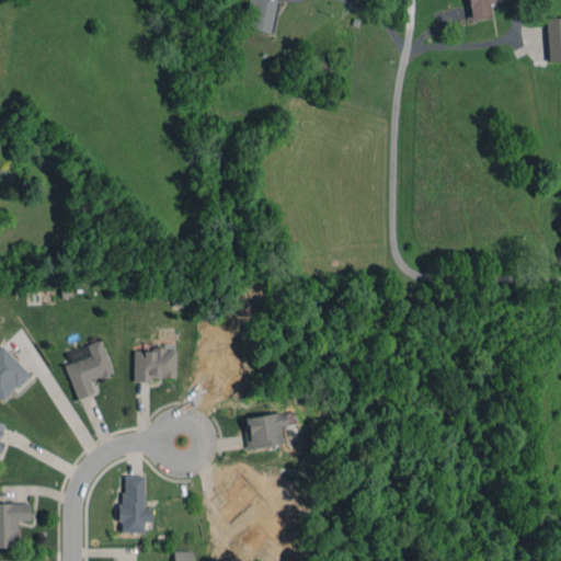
[(250,0),(245,29),(270,33),(274,0),(250,0)]
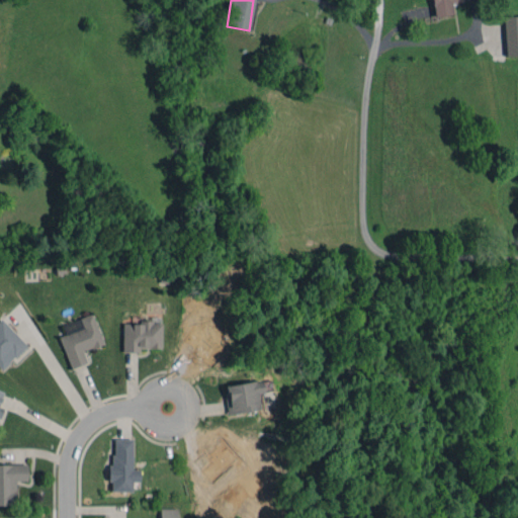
[(431,0),(435,17),(453,14),(451,3),(465,0),(431,0)]
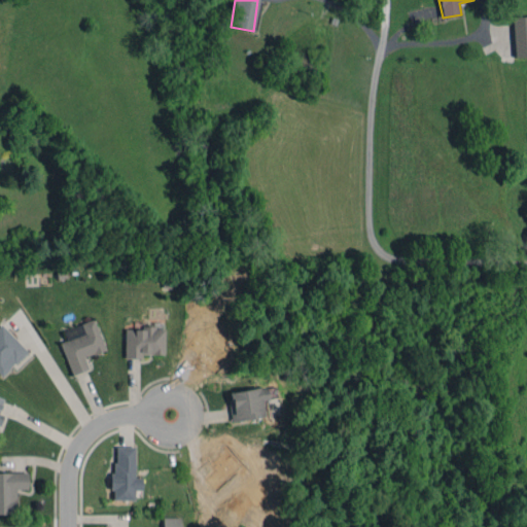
[(514,57),(526,56),(526,15),(513,16),(514,57)]
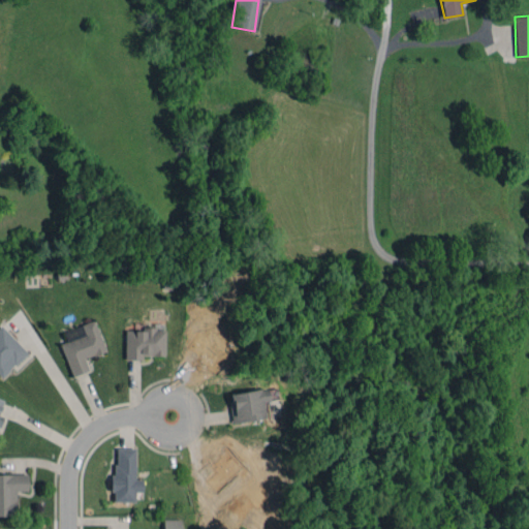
[(60,344),(72,376),(89,369),(85,359),(105,350),(93,319),(81,324),(84,335),(60,344)]
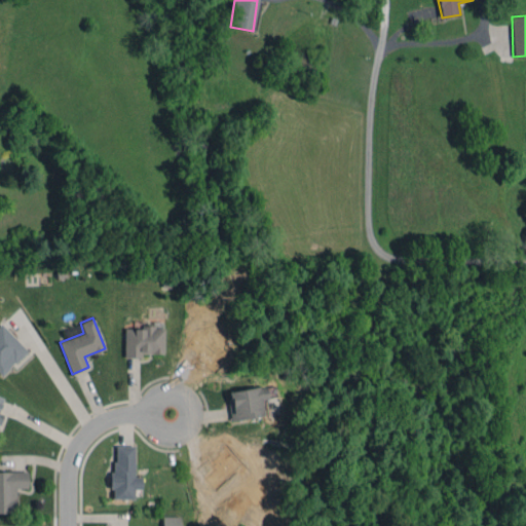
[(27,350),(1,323),(0,324),(0,374),(1,375),(27,350)]
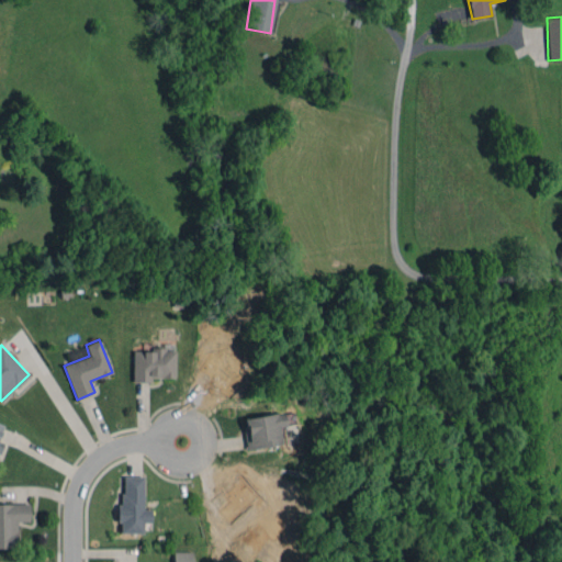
[(175,349),(132,350),(133,380),(175,379),(175,349)]
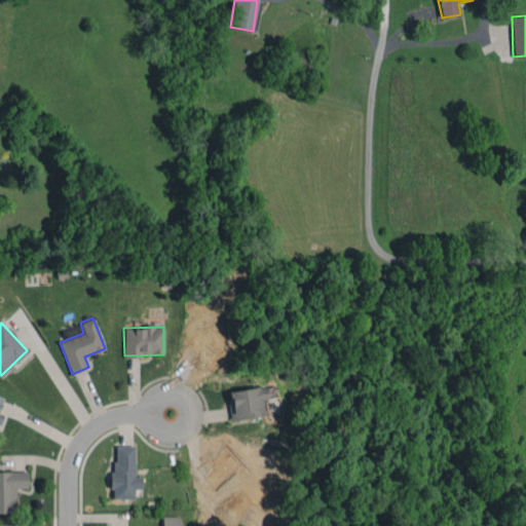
[(264,385),(226,391),(230,420),(262,416),(260,400),(266,399),(264,385)]
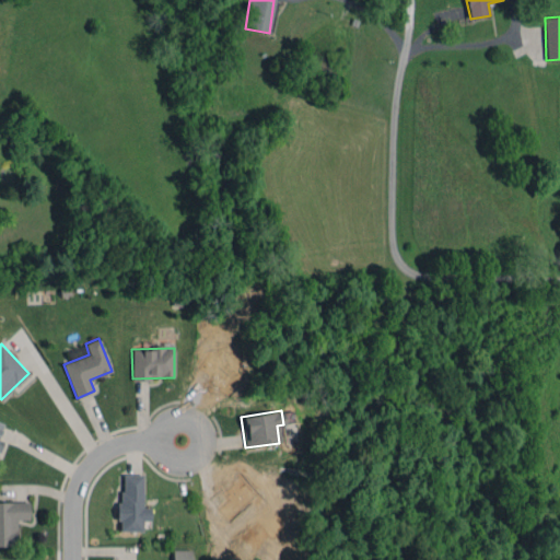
[(142,474),(119,475),(119,532),(142,531),(141,521),(150,521),(150,506),(142,506),(142,474)]
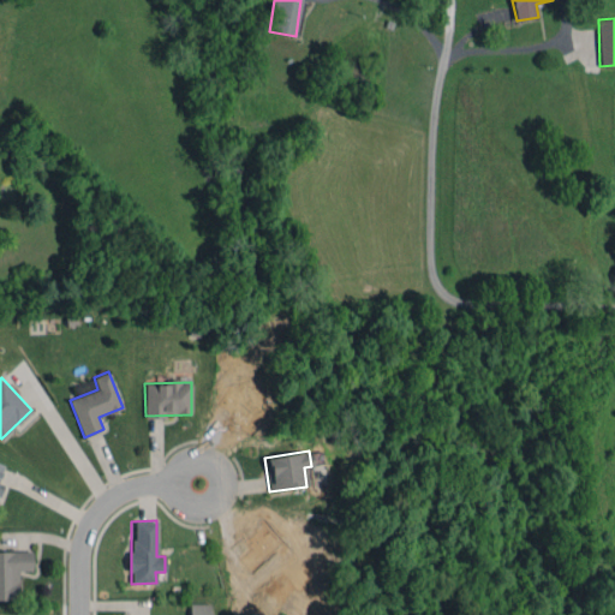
[(0,598),(18,598),(17,571),(33,571),(31,549),(0,550),(0,598)]
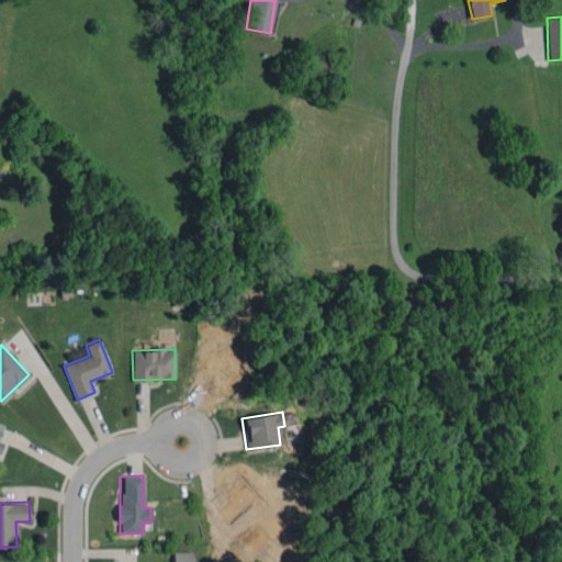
[(191,561),(192,552),(172,551),(172,561),(191,561)]
